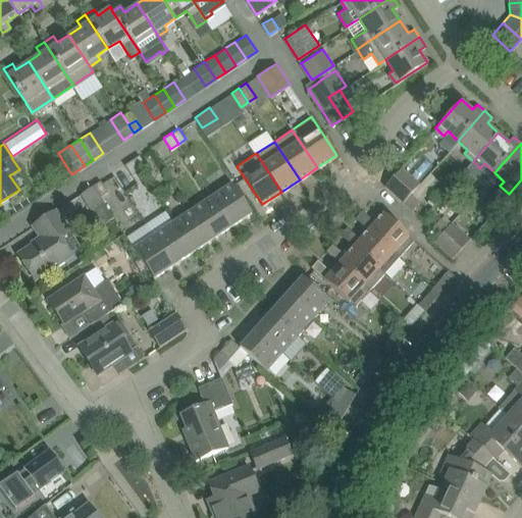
[(147,164),(140,154),(133,158),(139,169),(147,164)]
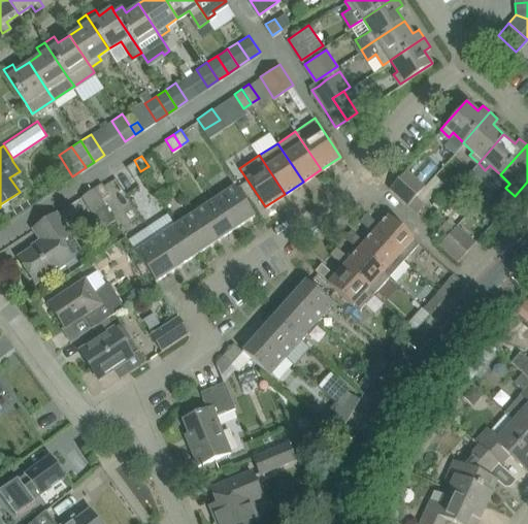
[(140,171),(134,160),(126,165),(133,176),(140,171)]
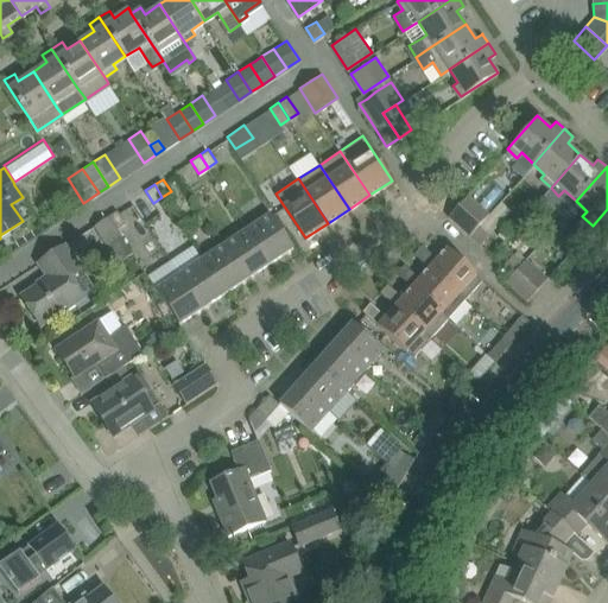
[(449,215),(458,224),(470,234),(489,213),(468,194),(449,215)]
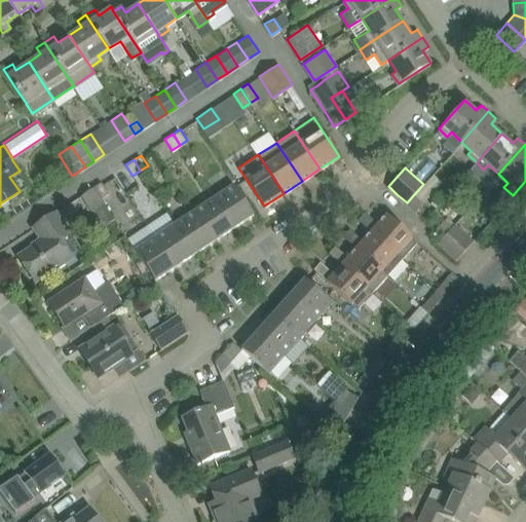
[(423,184),(407,202),(415,211),(443,180),(434,172),(423,184)]
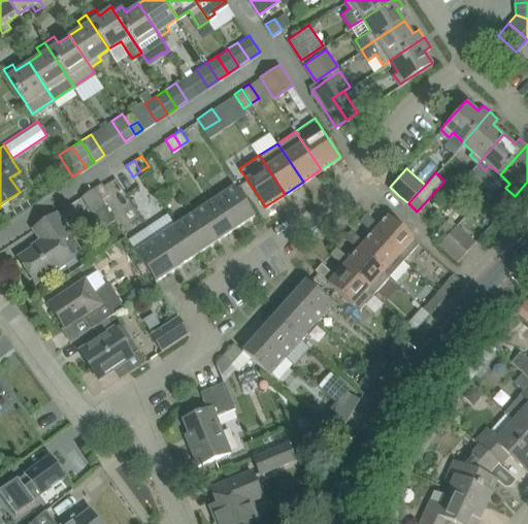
[(102,182),(94,187),(101,198),(109,193),(102,182)]
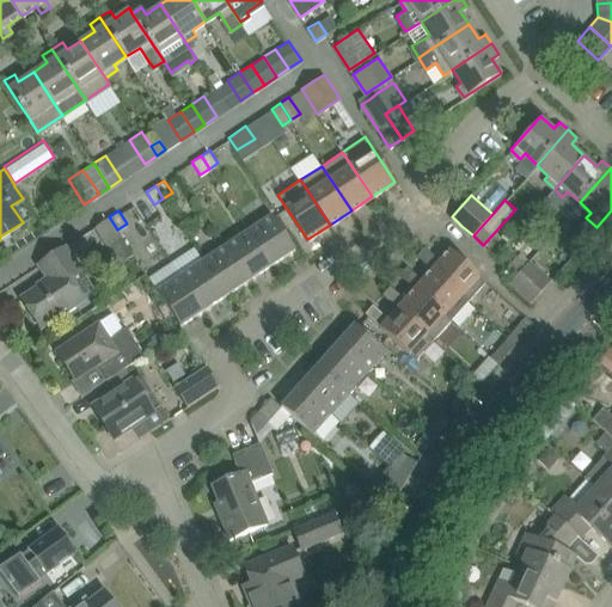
[(273,213),(249,228),(273,263),(295,247),(273,213)]
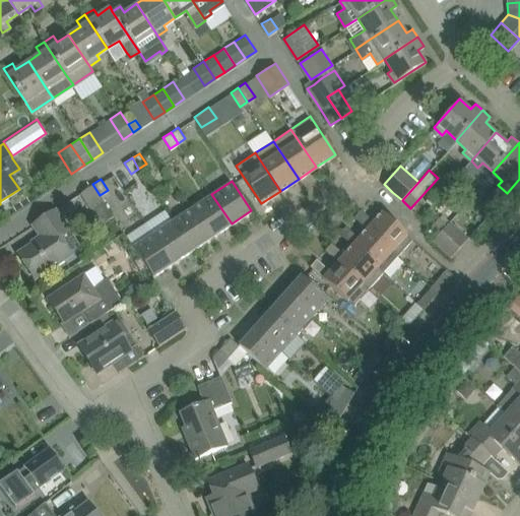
[(90,207),(103,199),(100,195),(92,184),(81,192),(90,207)]
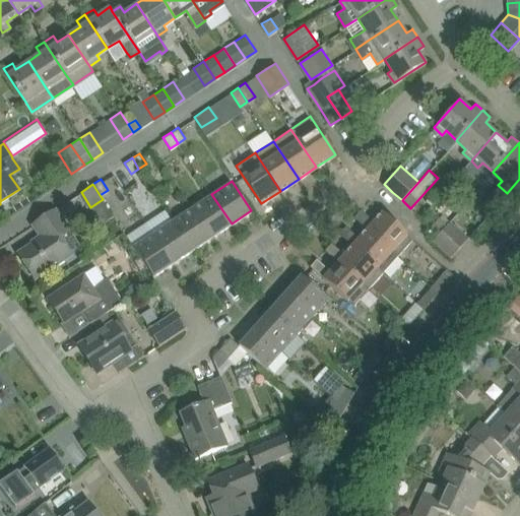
[(211,237),(232,223),(211,194),(192,207),(211,237)]
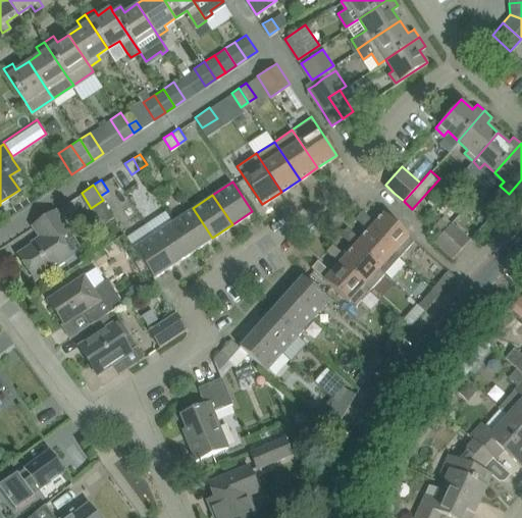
[(212,238),(193,208),(173,221),(193,250),(212,238)]
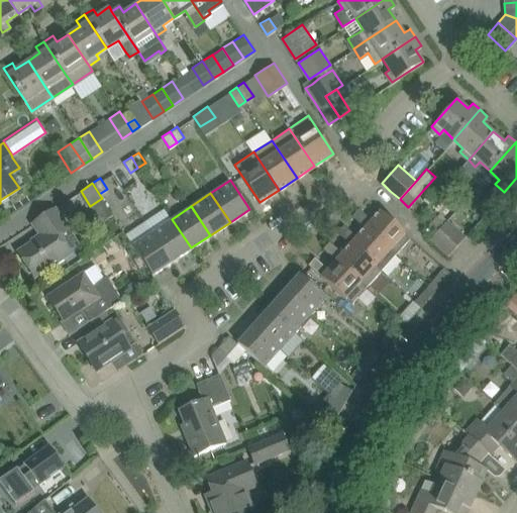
[(68,226),(56,207),(33,222),(41,234),(18,250),(35,275),(70,252),(57,233),(68,226)]
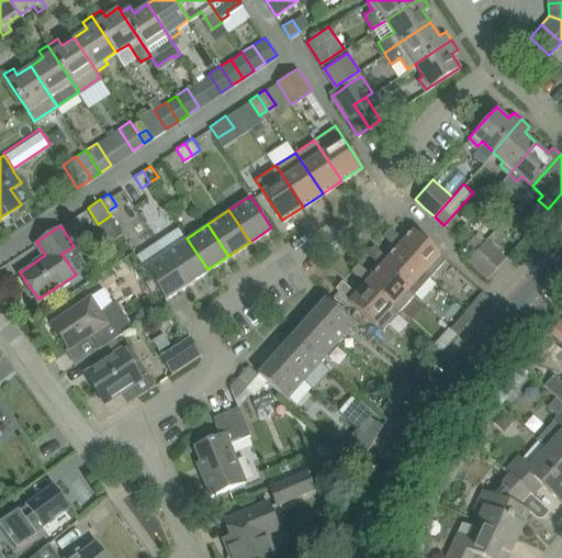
[(383,233),(396,246),(429,276),(447,257),(414,227),(404,238),(390,225),(383,233)]
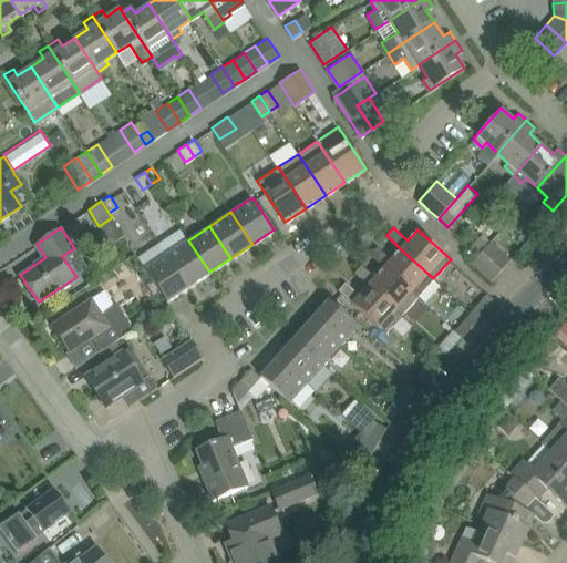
[(491,239),(482,251),(502,268),(511,258),(491,239)]
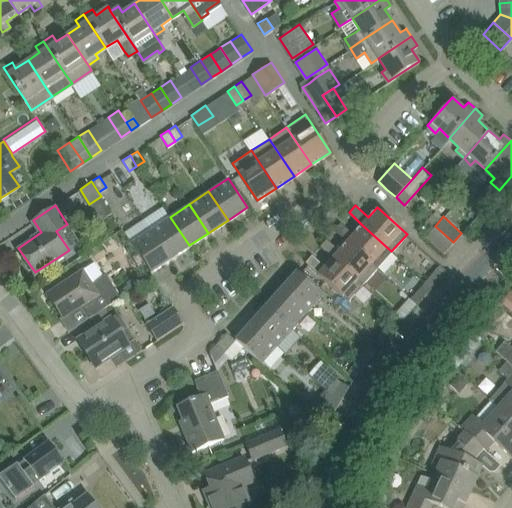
[(189,245),(170,217),(151,229),(170,258),(189,245)]
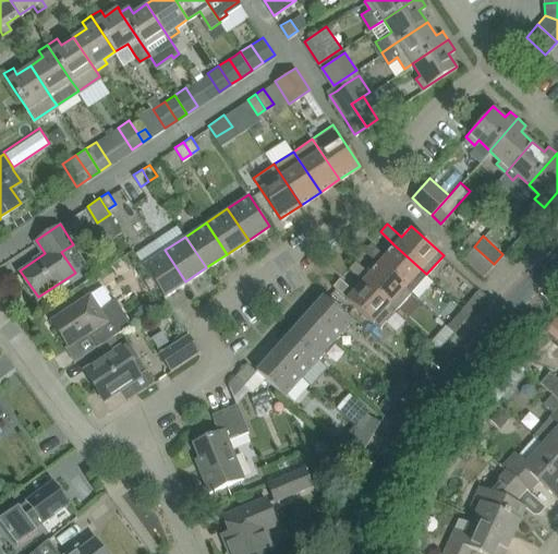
[(364,249),(378,262),(411,291),(426,274),(393,244),(385,254),(372,241),(364,249)]
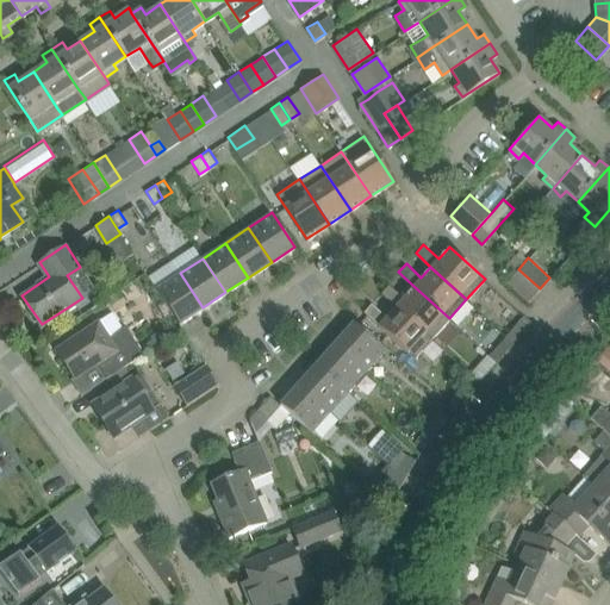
[(529,300),(540,288),(518,269),(514,273),(508,280),(529,300)]
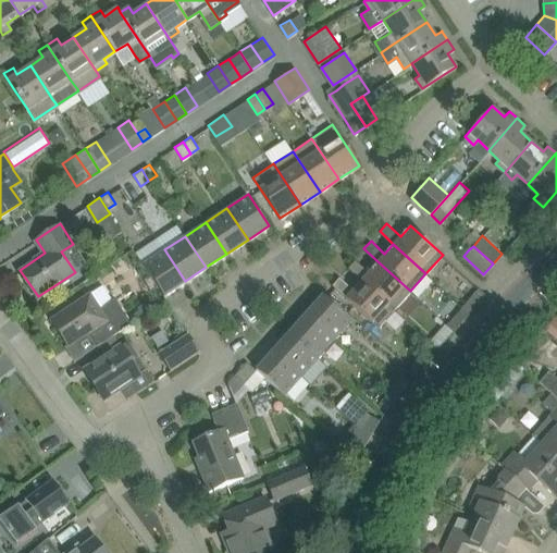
[(144,263),(164,295),(185,281),(164,249),(144,263)]
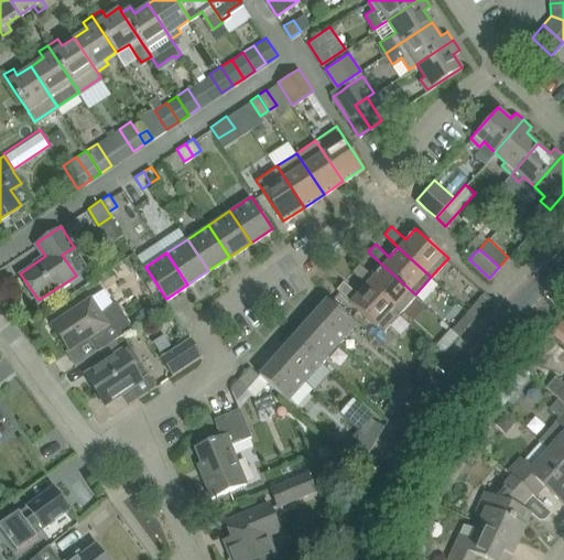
[(359,261),(353,269),(400,311),(415,294),(382,265),(373,275),(359,261)]
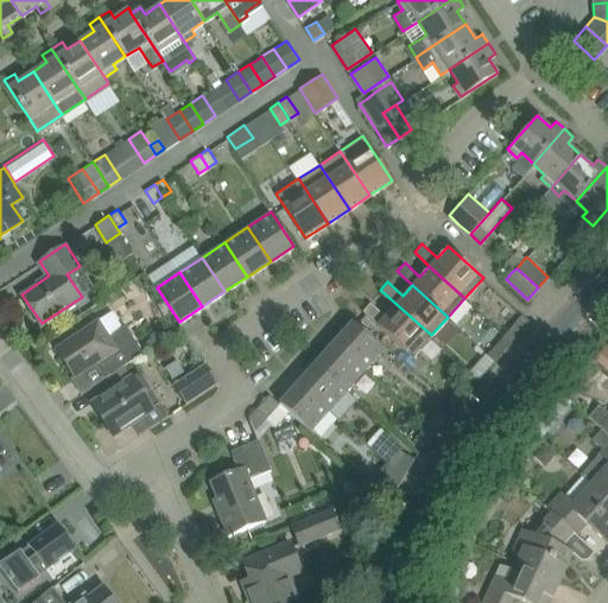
[(362,309),(413,355),(431,335),(380,290),(380,291),(394,304),(385,315),(371,300),(362,309)]
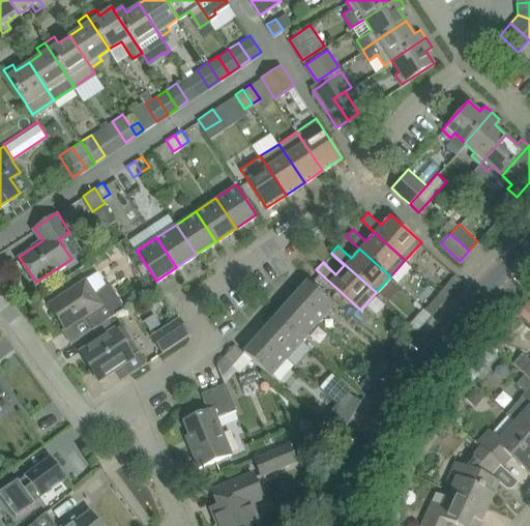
[(454,274),(440,290),(447,296),(462,281),(454,274)]
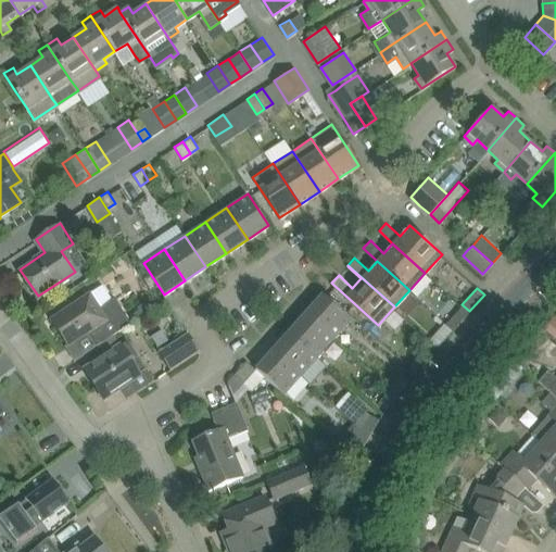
[(98,306),(89,292),(51,317),(68,343),(88,330),(97,343),(131,322),(114,296),(98,306)]
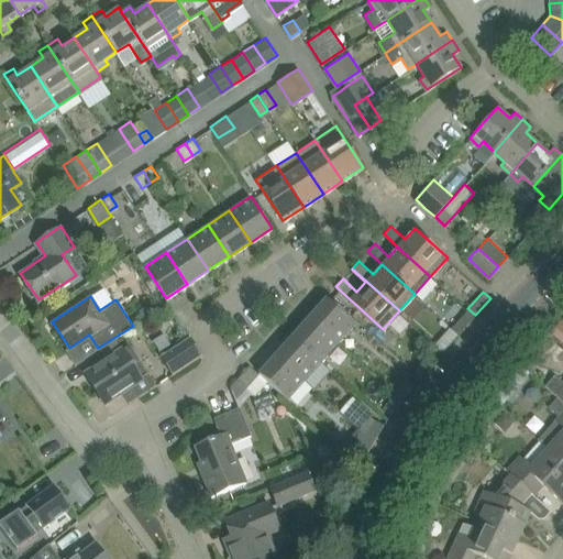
[(310,316),(339,341),(355,322),(327,297),(310,316)]
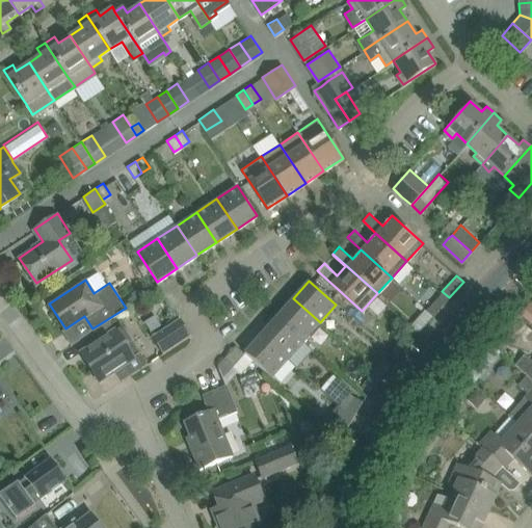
[(449,297),(442,291),(426,308),(433,315),(449,297)]
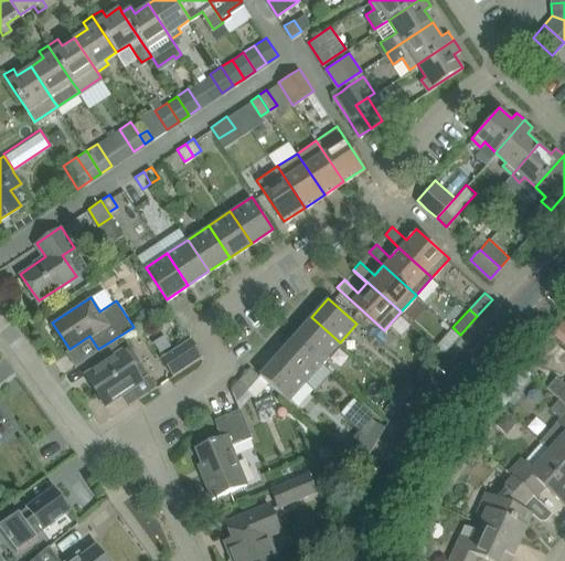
[(340,342),(311,317),(294,336),(322,361),(340,342)]
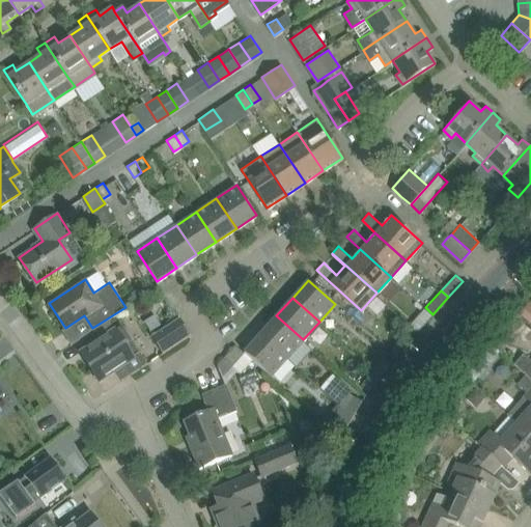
[(432,314),(425,307),(414,321),(421,327),(432,314)]
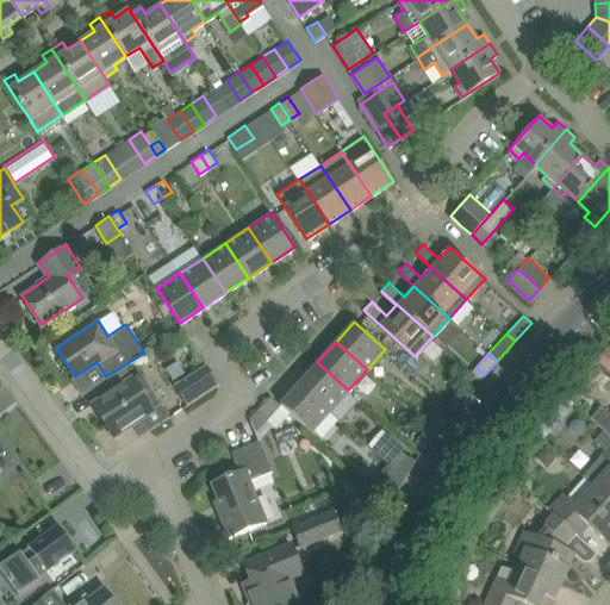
[(174,384),(187,404),(218,382),(206,362),(174,384)]
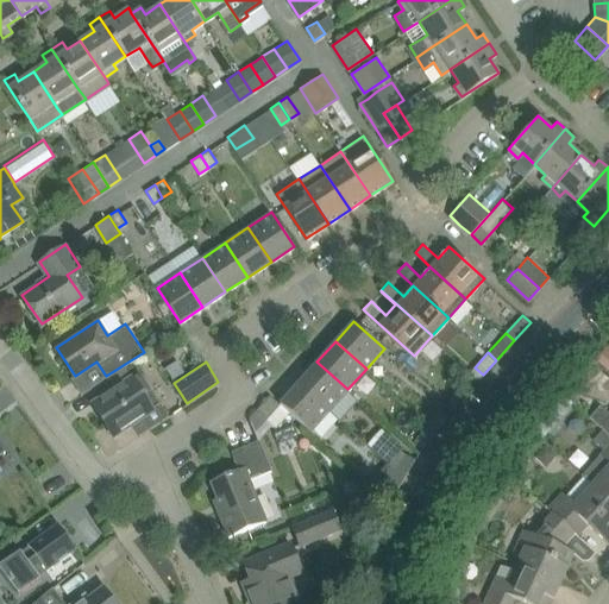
[(316,362),(299,382),(330,409),(347,389),(316,362)]
